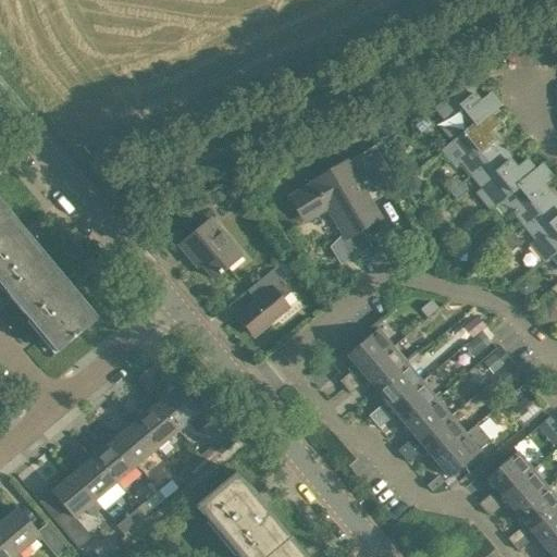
[(441,126),(453,141),(454,143),(487,114),(487,115),(498,106),(490,95),(479,103),(472,95),(459,106),(452,95),(435,109),(446,122),(441,126)]
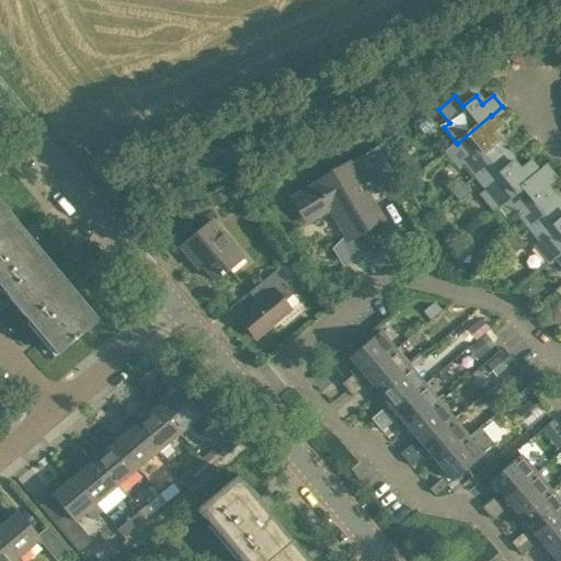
[(464,163),(474,176),(491,163),(483,153),(495,144),(489,135),(500,126),(491,116),(491,115),(457,144),(456,142),(445,151),(458,168),(464,163)]
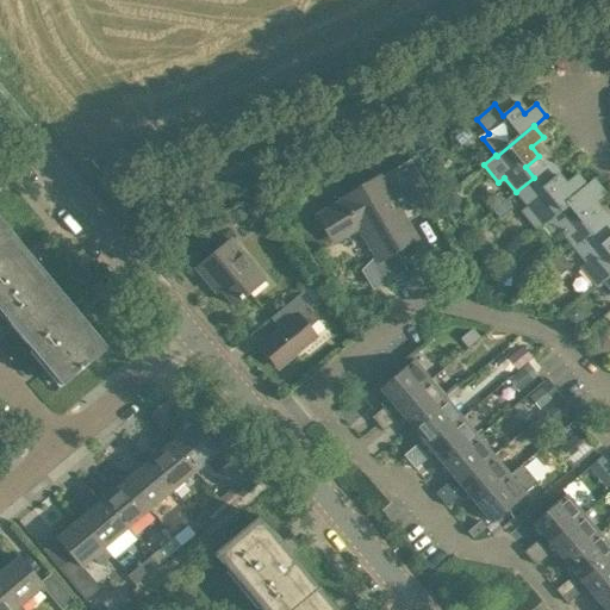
[(453,139),(459,148),(471,139),(465,130),(453,139)]
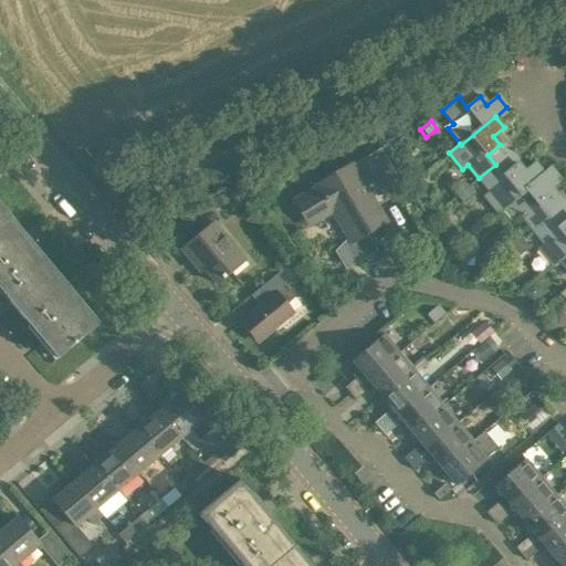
[(380,190),(387,200),(404,190),(380,149),(352,167),(350,164),(316,184),(317,186),(297,199),(313,223),(333,211),(348,237),(334,252),(345,270),(377,251),(367,234),(385,223),(369,198),(380,190)]
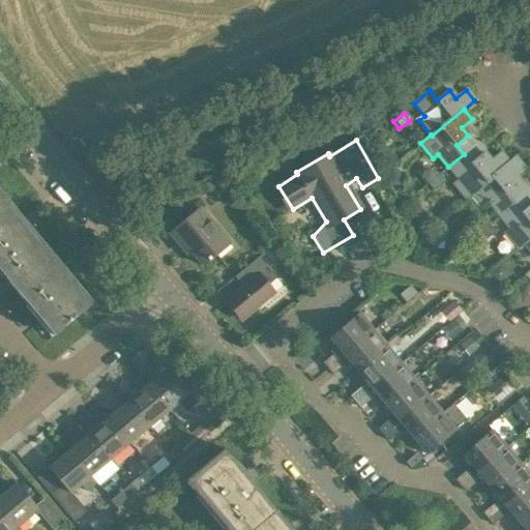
[(466,199),(472,194),(508,164),(508,163),(500,153),(490,162),(483,153),(471,164),(464,154),(448,167),(459,179),(453,183),(466,199)]
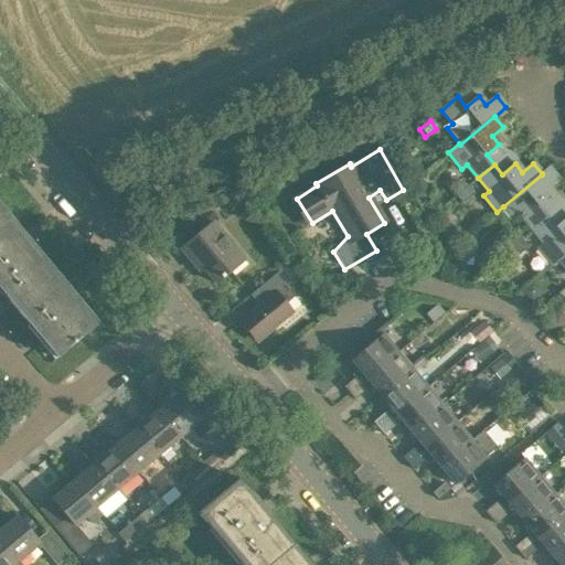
[(557,180),(548,168),(542,173),(542,174),(503,206),(516,222),(522,217),(532,231),(548,217),(541,208),(554,196),(546,189),(557,180)]
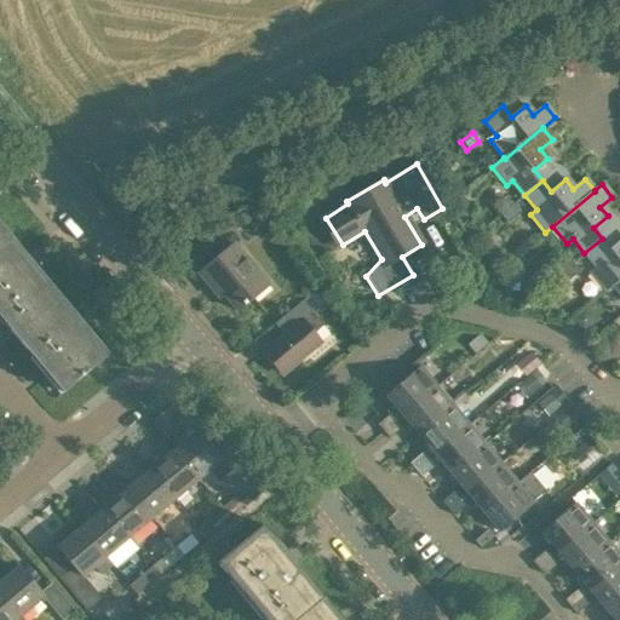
[(494,206),(500,214),(514,205),(506,196),(494,206)]
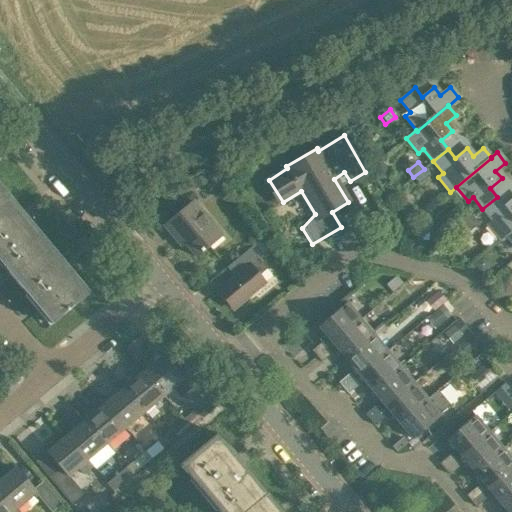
[(424,169),(413,177),(419,184),(429,176),(424,169)]
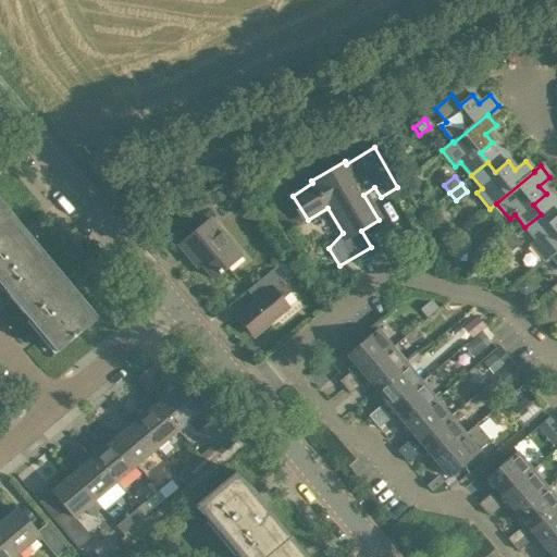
[(208,196),(212,206),(225,200),(222,190),(208,196)]
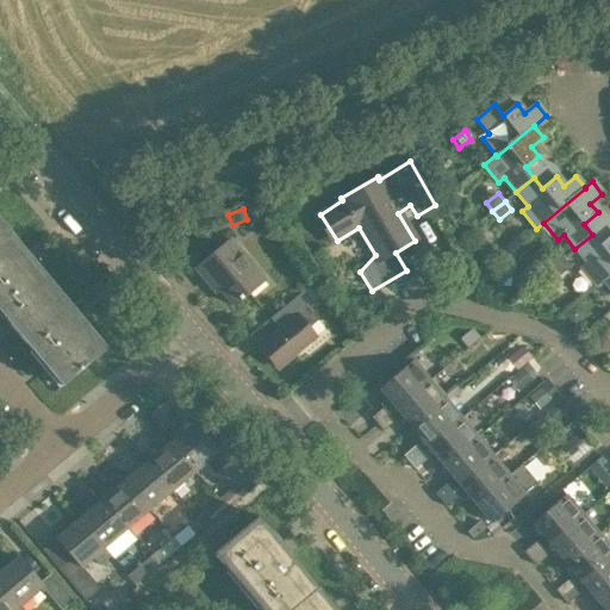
[(0,228),(0,315),(10,325),(55,288),(2,226),(0,228)]
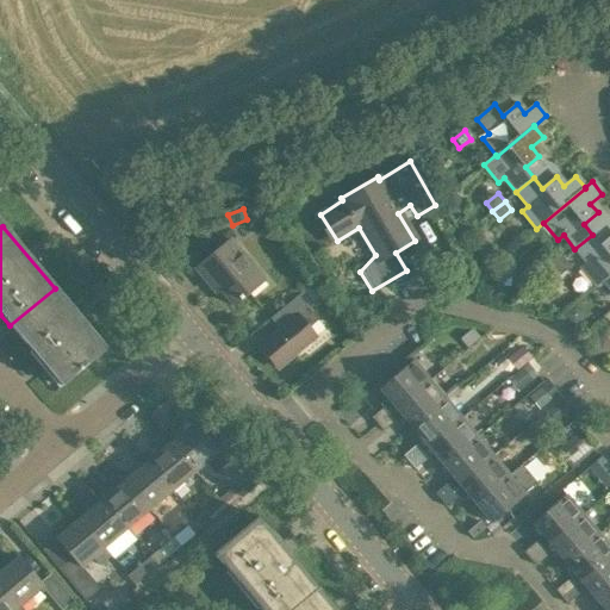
[(592,235),(574,249),(586,263),(580,268),(595,286),(602,280),(602,279),(609,272),(609,237),(602,244),(592,235)]
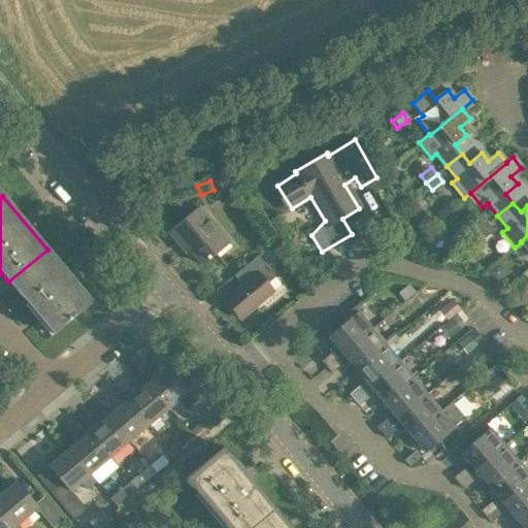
[(168,233),(179,246),(184,243),(201,265),(228,243),(199,207),(168,233)]
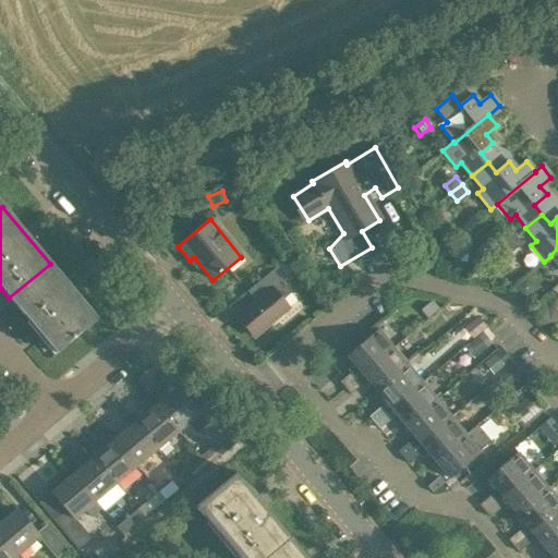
[(498,238),(505,245),(516,237),(509,228),(498,238)]
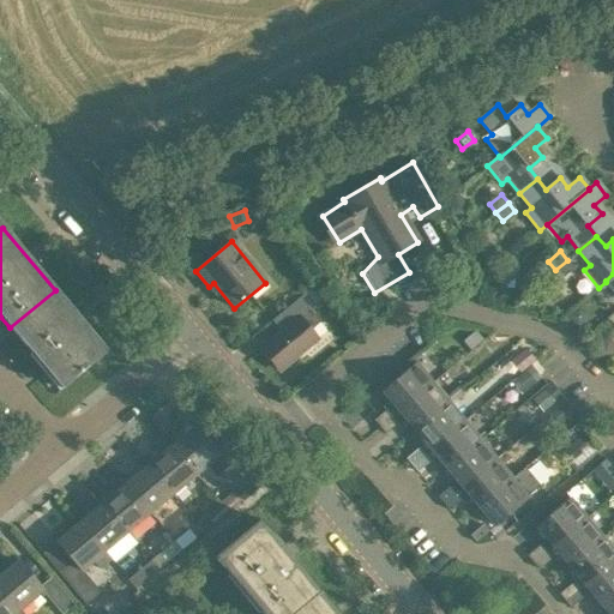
[(567,260),(555,270),(563,278),(575,269),(567,260)]
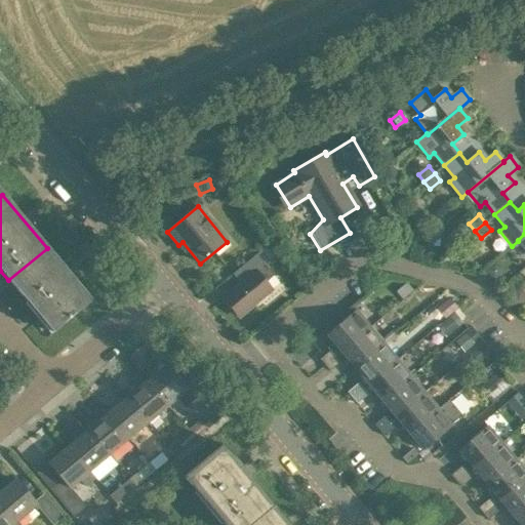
[(268,259),(276,252),(268,244),(259,251),(268,259)]
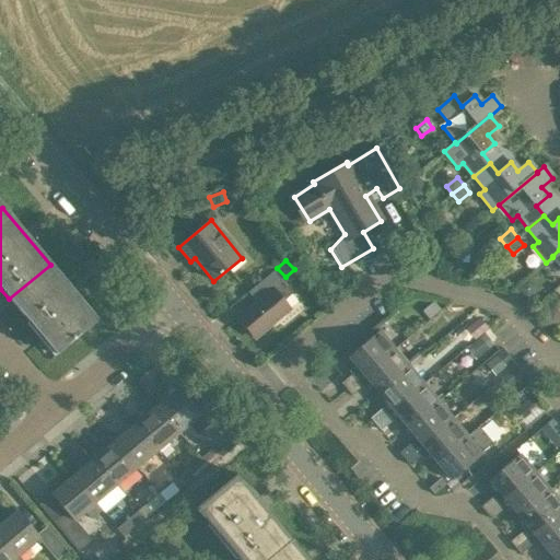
[(487,261),(476,270),(483,279),(494,270),(487,261)]
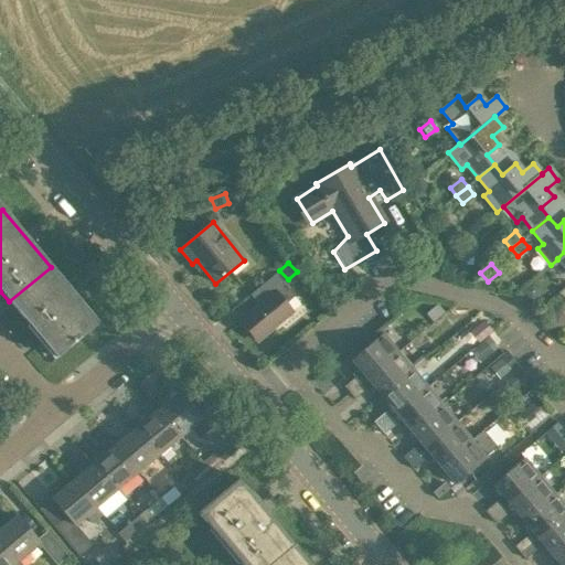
[(51,267),(9,301),(56,359),(98,323),(51,267)]
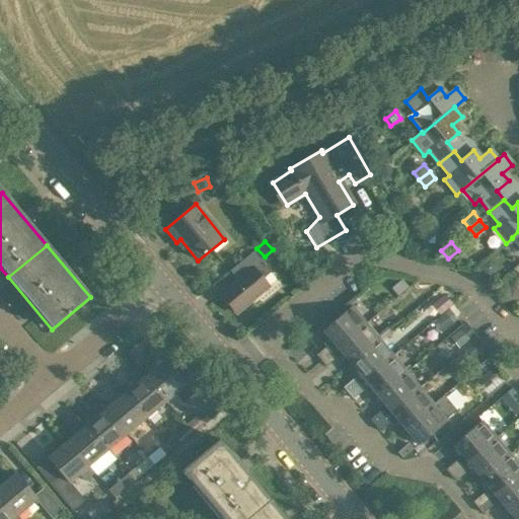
[(237,281),(220,294),(236,313),(268,288),(261,280),(270,272),(253,251),(229,272),(237,281)]
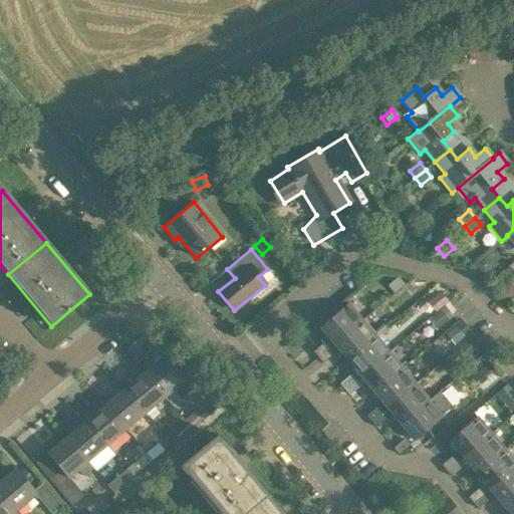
[(397,276),(387,285),(394,292),(404,284),(397,276)]
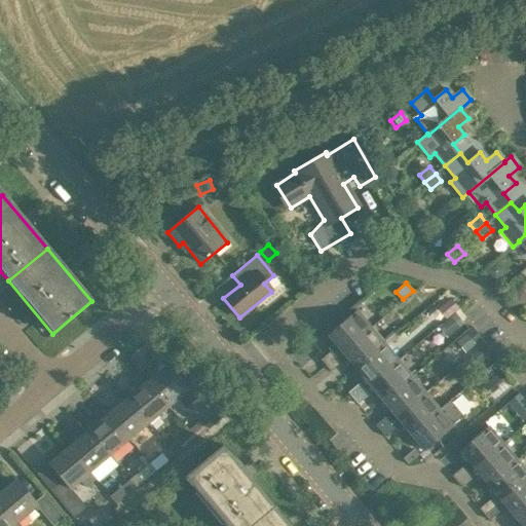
[(516,306),(521,306),(525,303),(525,296),(522,292),(517,292),(513,295),(513,302),(516,306)]
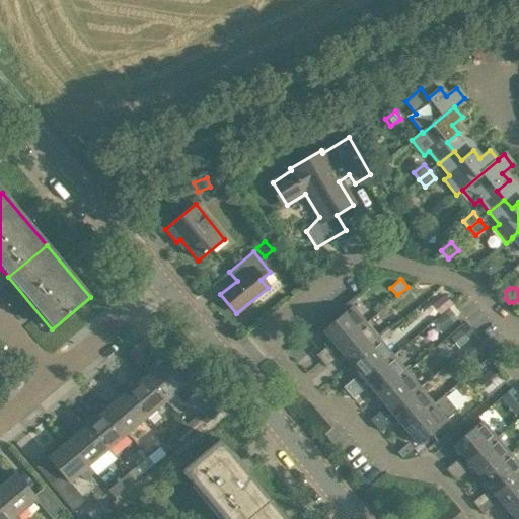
[(444,294),(432,304),(439,313),(452,303),(444,294)]
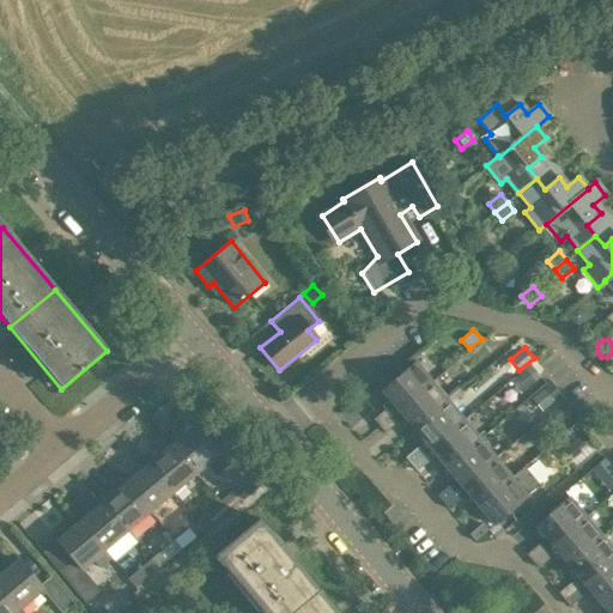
[(381,392),(396,411),(431,382),(416,363),(381,392)]
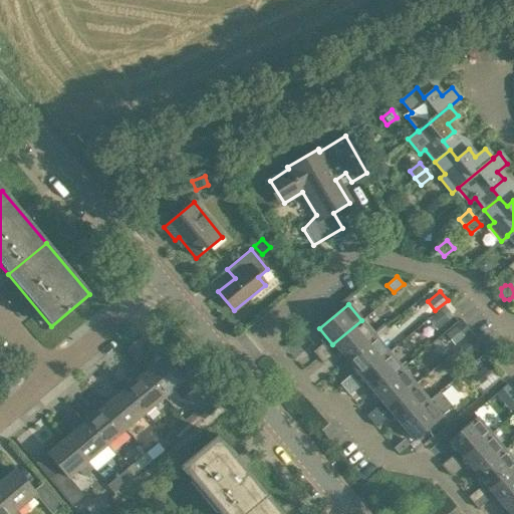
[(441,310),(428,320),(435,329),(448,319),(441,310)]
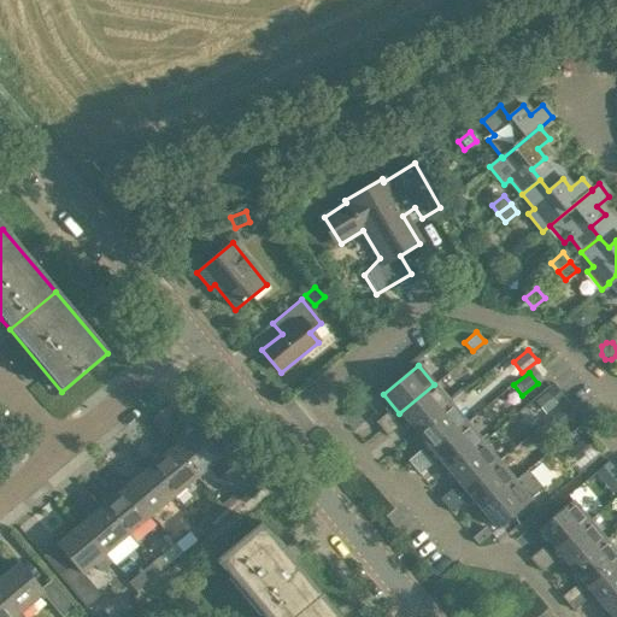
[(416,433),(451,404),(434,385),(399,413),(394,418),(400,425),(405,427),(409,424),(416,433)]
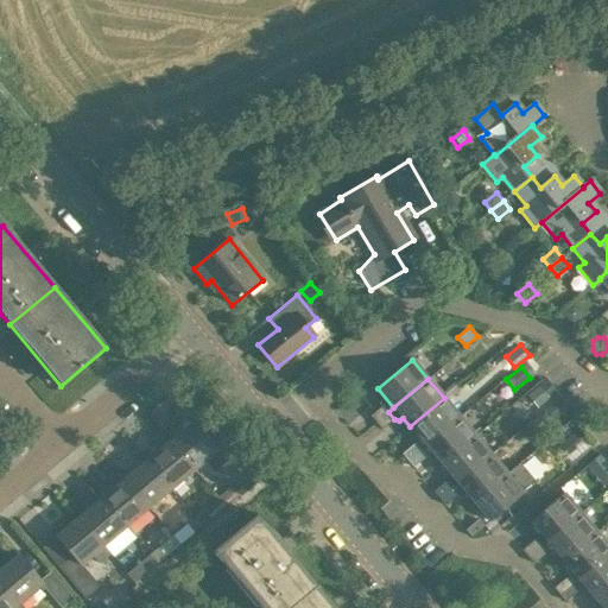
[(538,385),(527,394),(537,407),(549,398),(538,385)]
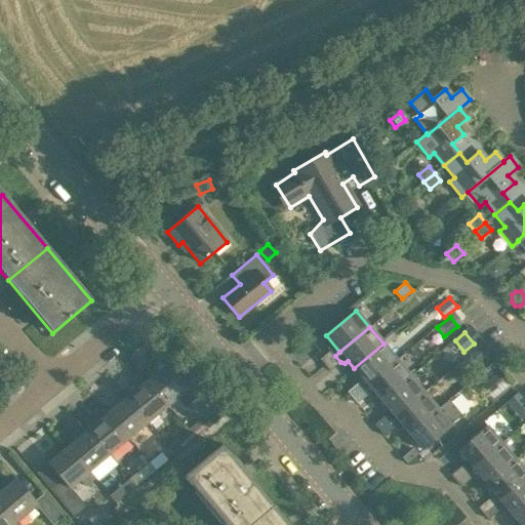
[(354,368),(367,385),(397,360),(384,344),(354,368)]
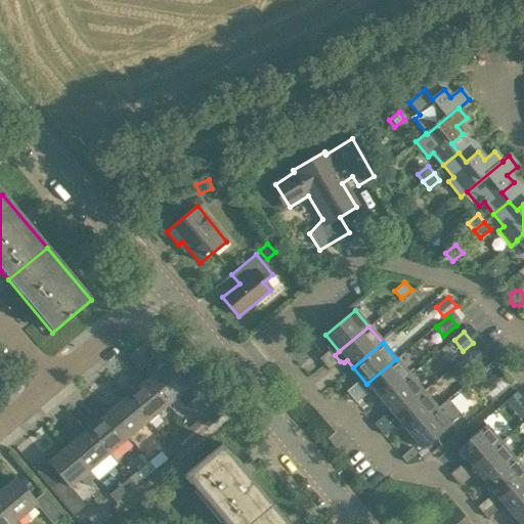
[(469,354),(475,362),(488,352),(482,344),(469,354)]
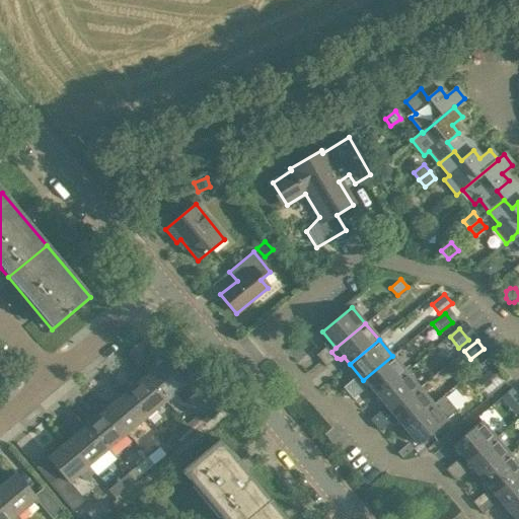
[(316,355),(320,361),(331,352),(326,346),(316,355)]
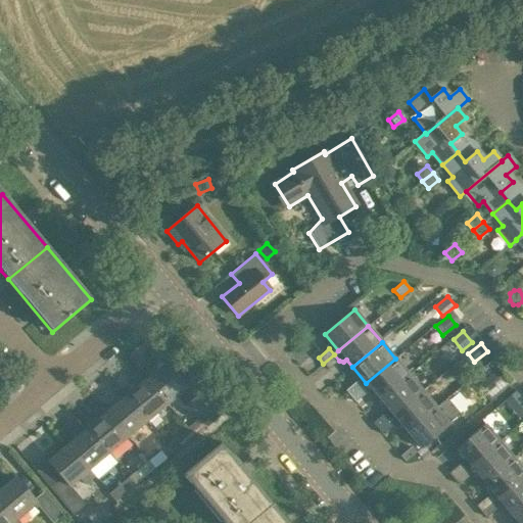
[(334,354),(323,364),(328,370),(339,361),(334,354)]
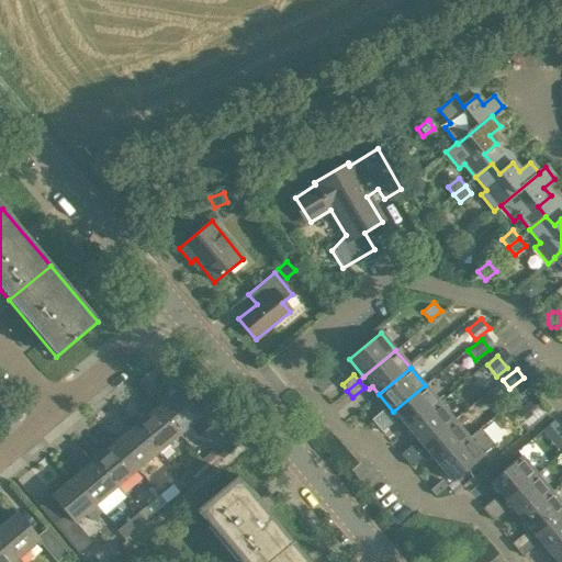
[(178,390),(157,407),(180,435),(189,427),(198,437),(218,419),(190,385),(180,394),(178,390)]
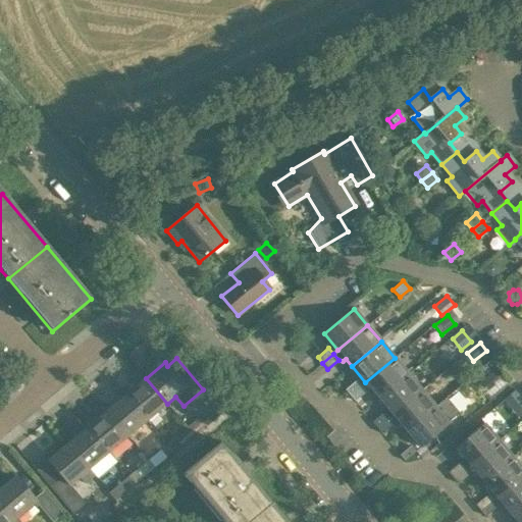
[(365,382),(378,399),(408,374),(395,358),(365,382)]
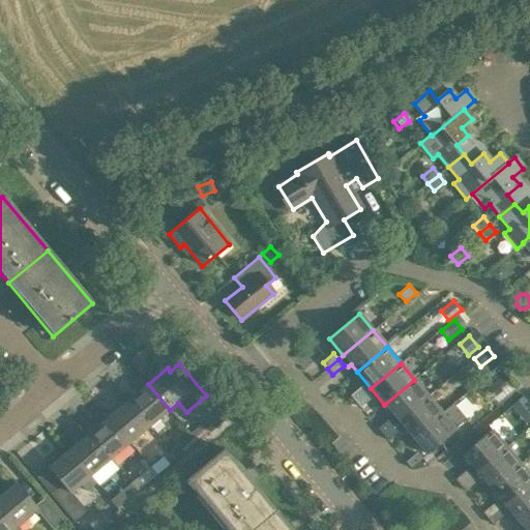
[(517,389),(508,379),(487,395),(497,409),(517,389)]
